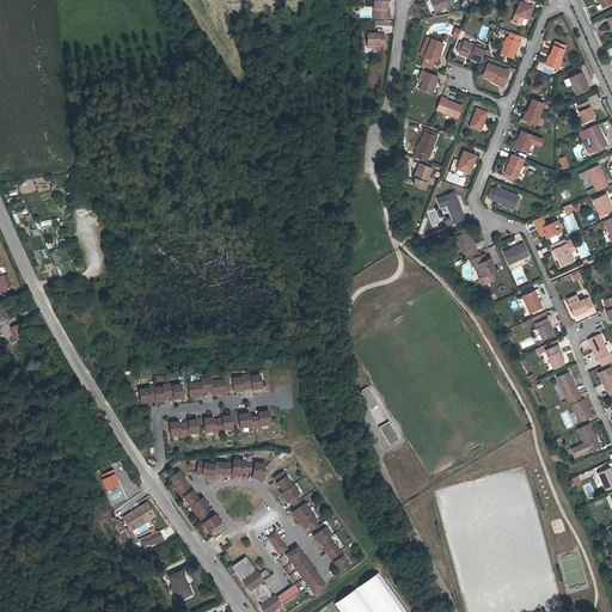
[(379,0),(377,0),(375,0),(374,19),(390,19),(390,10),(389,10),(389,0),(387,0),(386,0),(379,0)]
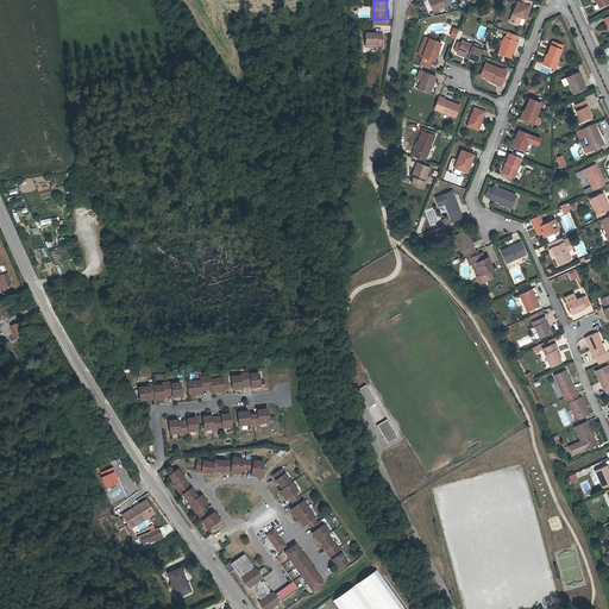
[(443,0),(428,0),(433,11),(445,5),(443,0)]
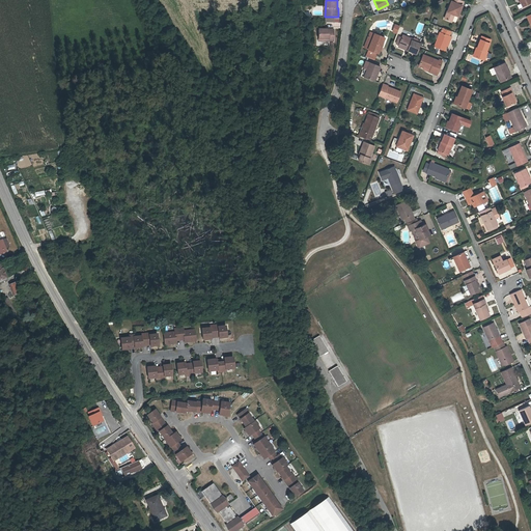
[(451,22),(454,15),(455,12),(459,14),(464,2),(457,0),(451,0),(444,19),(451,22)]
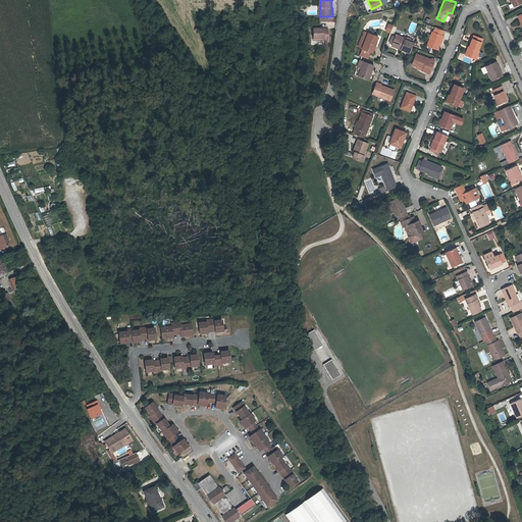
[(436,50),(438,45),(441,37),(444,32),(434,28),(432,33),(426,46),(436,50)]
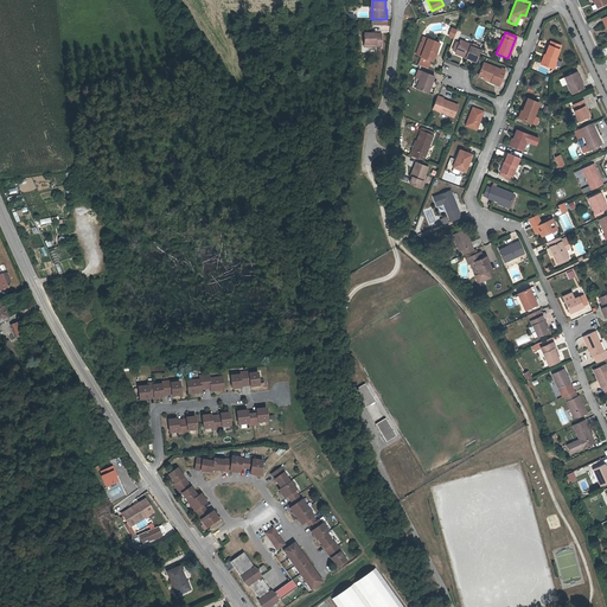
[(376,45),(376,49),(382,49),(383,34),(364,34),(363,45),(376,45)]
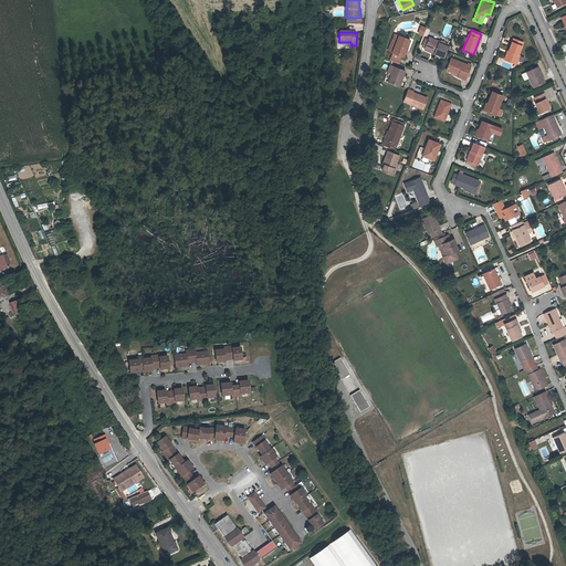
[(392,53),(399,35),(395,33),(388,51),(392,53)]
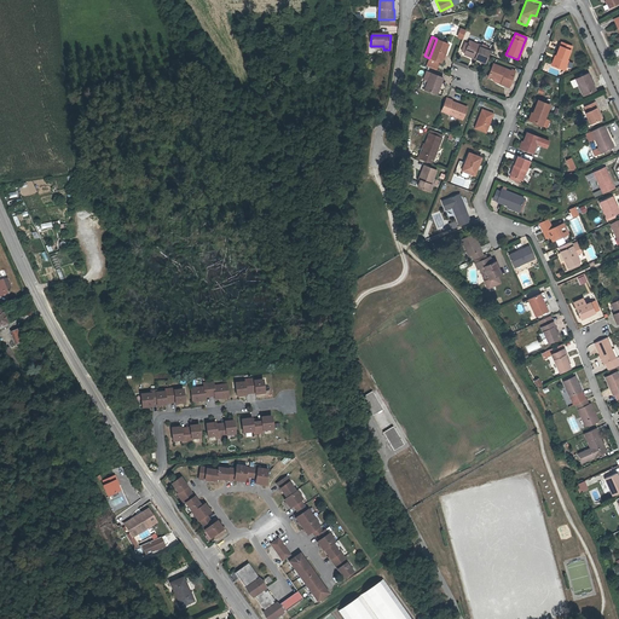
[(441,62),(443,59),(445,52),(446,52),(449,44),(437,39),(429,58),(441,62)]
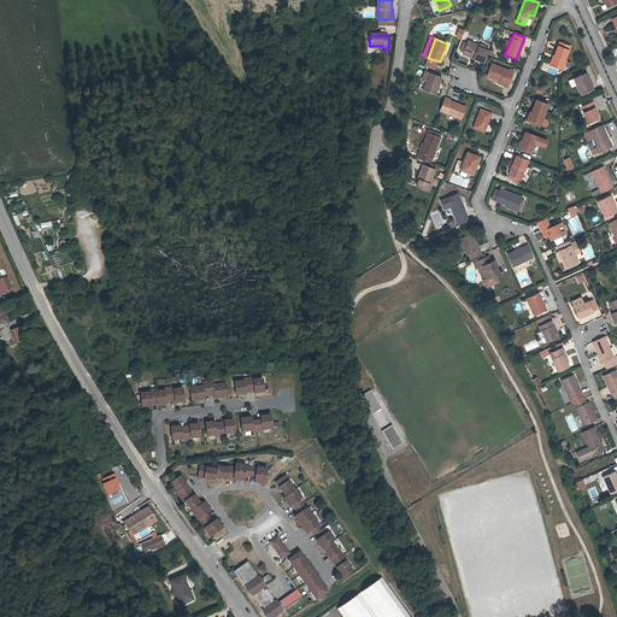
[(468,42),(463,52),(474,57),(472,58),(483,62),(487,53),(476,48),(477,47),(468,42)]
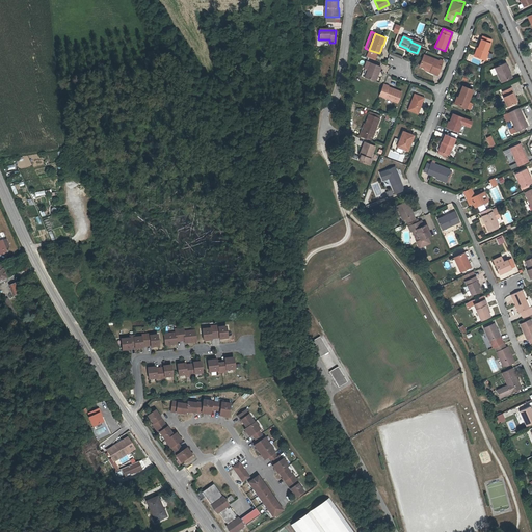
[(487,50),(490,42),(481,38),(478,47),(480,49),(477,57),(485,60),(488,51),(487,50)]
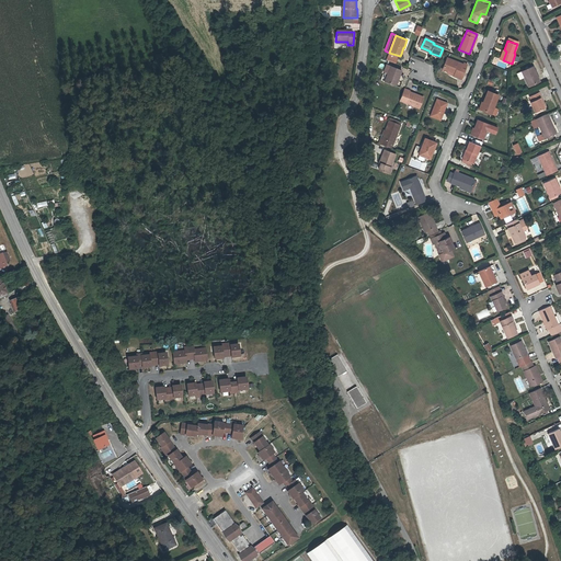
[(400,56),(389,53),(387,59),(397,63),(400,56)]
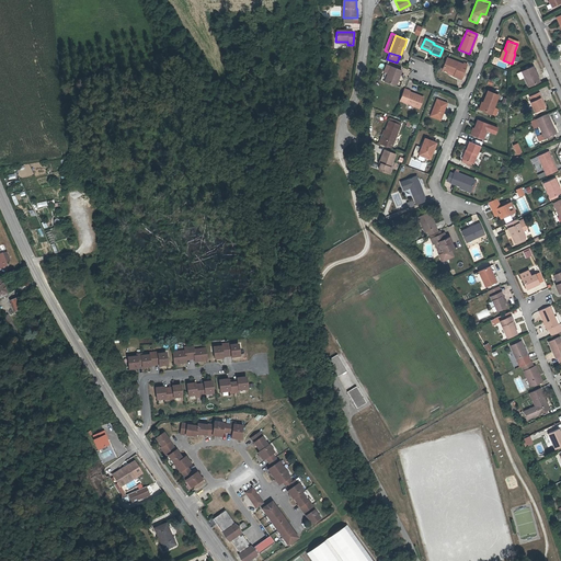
[(464,65),(446,58),(442,69),(462,78),(465,69),(461,68),(464,65)]
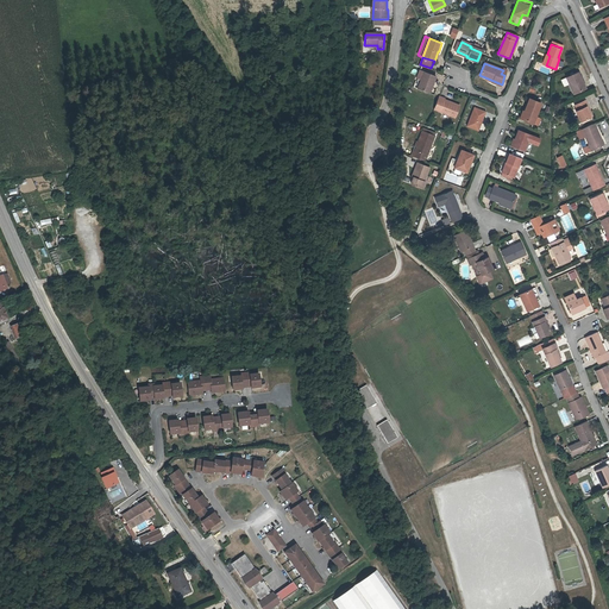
[(416,89),(428,95),(434,79),(419,71),(415,80),(420,81),(416,89)]
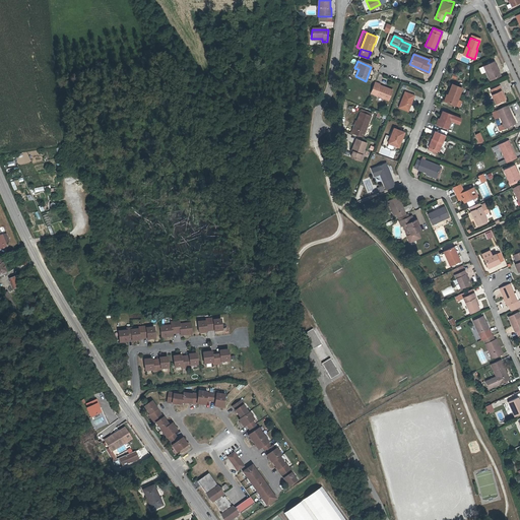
[(501,75),(495,62),(483,67),(490,80),(501,75)]
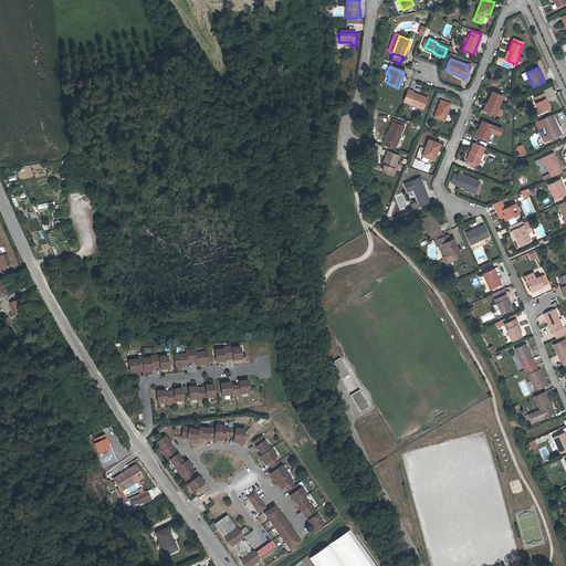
[(408,91),(404,102),(423,109),(428,100),(412,93),(412,92),(408,91)]
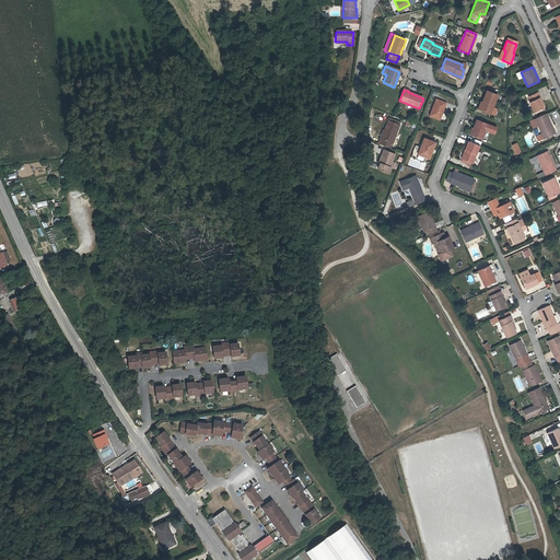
[(485,104),(481,111),(491,114),(494,115),(497,111),(493,109),(499,95),(487,91),(482,103),(485,104)]
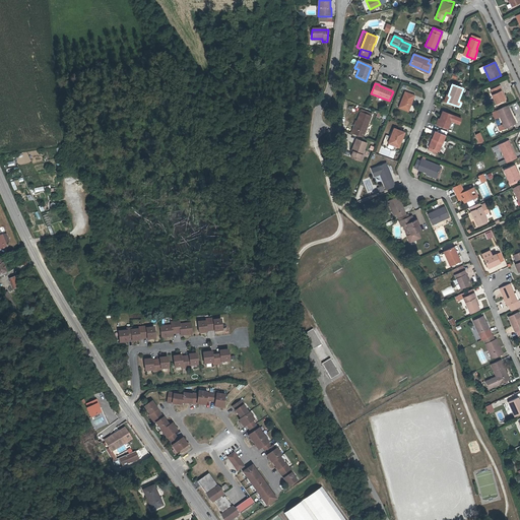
[(491,89),(493,94),(491,95),(495,105),(504,101),(500,92),(502,91),(499,85),(491,89)]
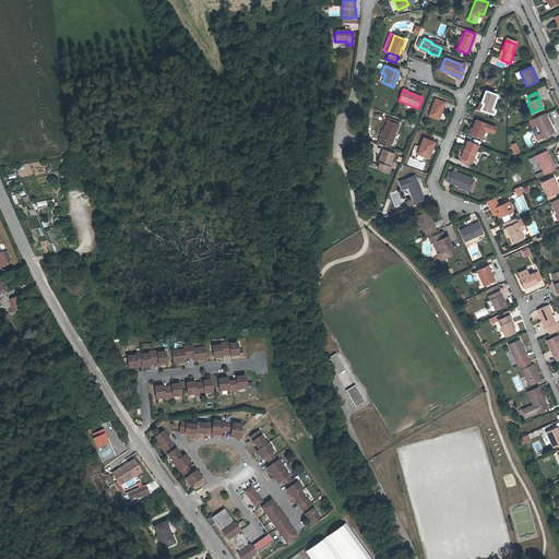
[(444,103),(435,98),(428,116),(438,119),(444,103)]
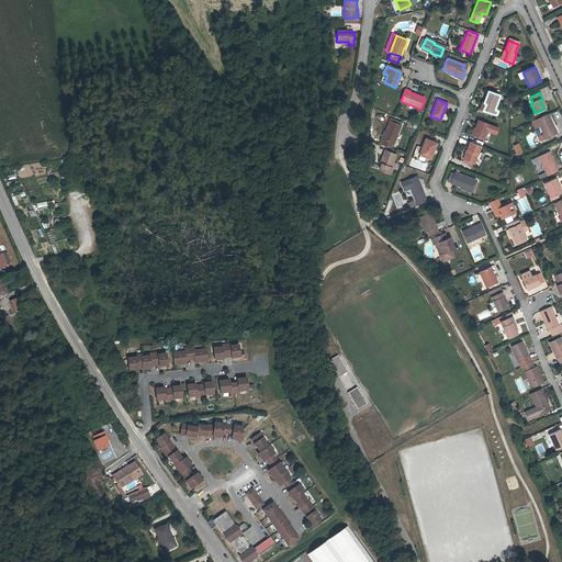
[(550,119),(548,114),(538,120),(543,134),(546,134),(547,138),(559,134),(551,117),(550,119)]
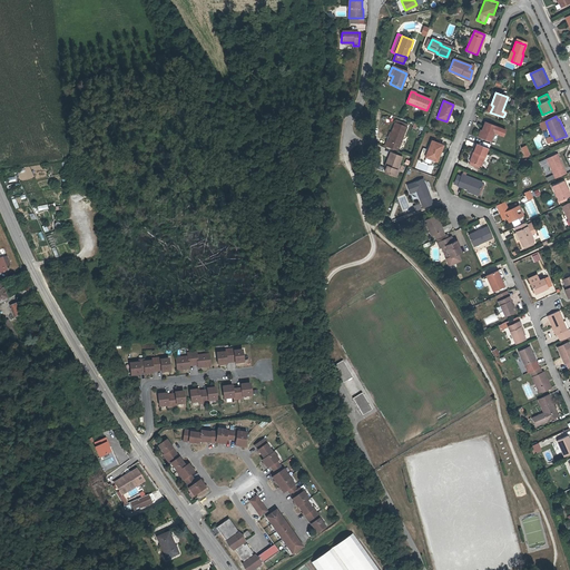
[(507,130),(485,123),(480,137),(491,141),(494,133),(503,137),(507,130)]
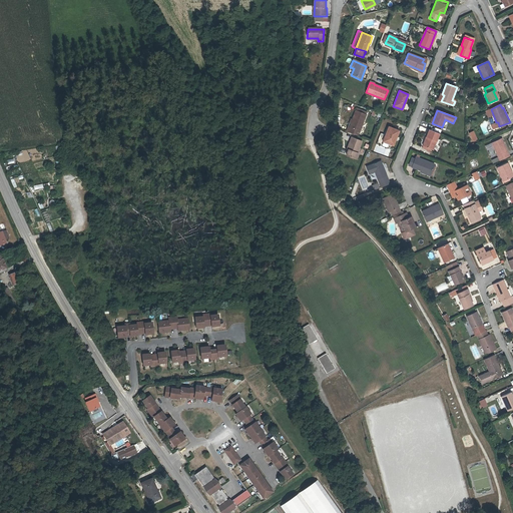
[(368,115),(358,111),(354,120),(350,132),(359,135),(368,115)]
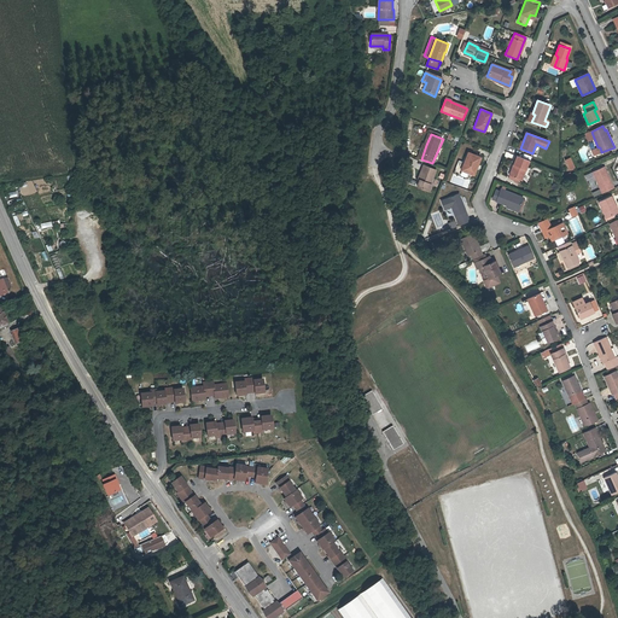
[(474,167),(478,167),(481,157),(468,152),(465,161),(459,158),(453,174),(467,180),(470,175),(472,175),(474,167)]
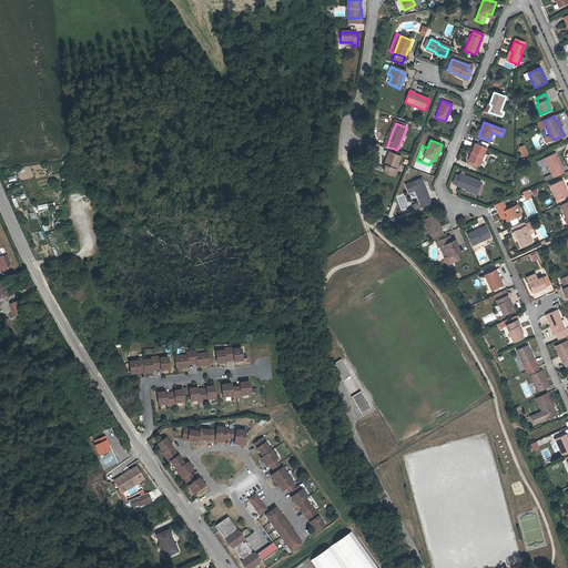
[(487,149),(476,144),(473,151),(474,152),(473,156),(470,155),(468,162),(480,166),(487,149)]
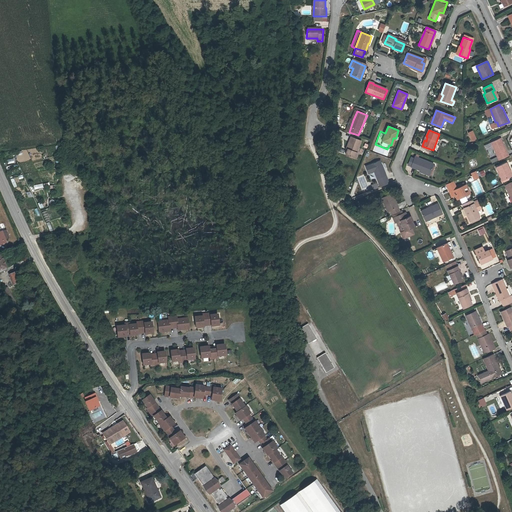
[(499,160),(509,155),(502,137),(491,142),(499,160)]
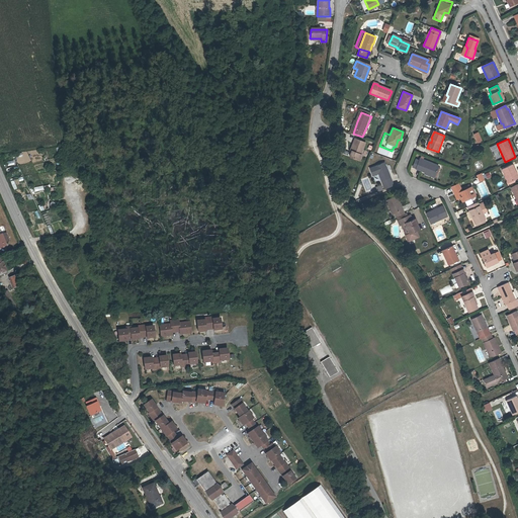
[(351,151),(352,152),(350,157),(361,162),(363,157),(361,156),(366,145),(356,140),(351,151)]
